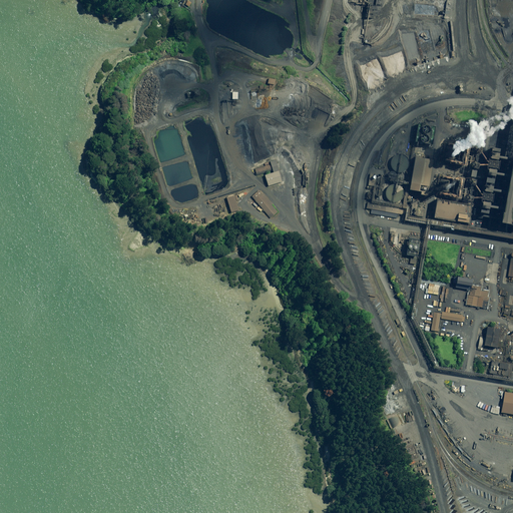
[(434,159),(414,155),(406,194),(426,197),(434,159)]
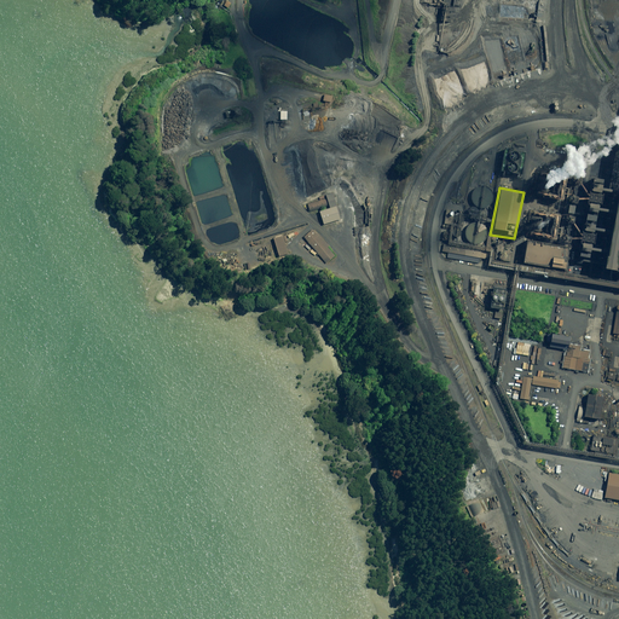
[(329,209),(317,213),(322,227),(341,220),(331,191),(316,196),(317,200),(306,203),(308,209),(328,203),(329,209)]
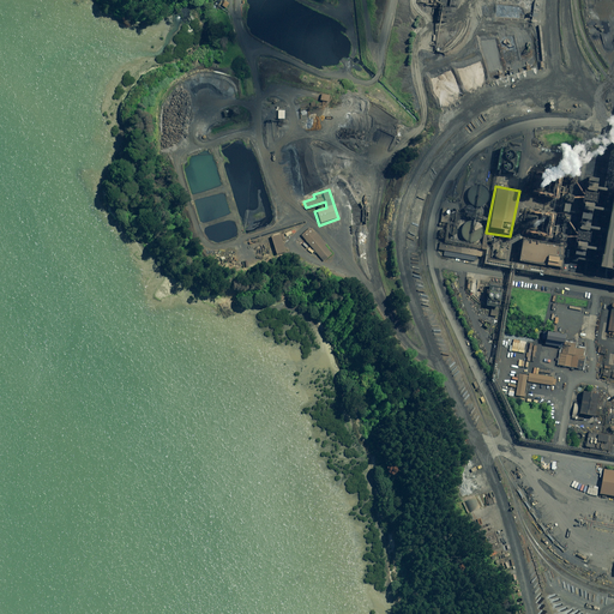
[(308,228),(300,235),(321,262),(331,254),(308,228)]
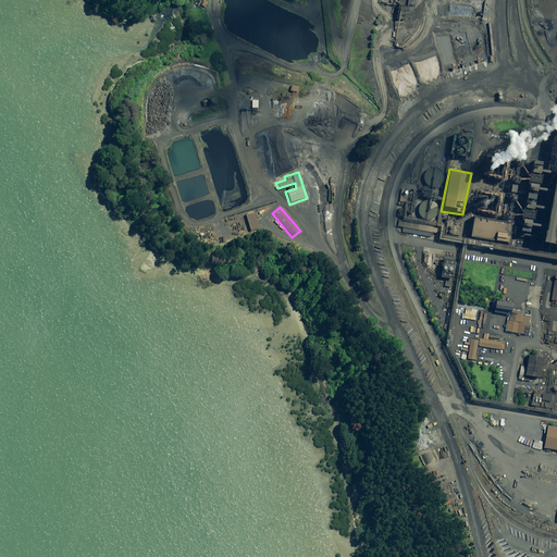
[(254,213),(246,215),(249,231),(257,230),(254,213)]
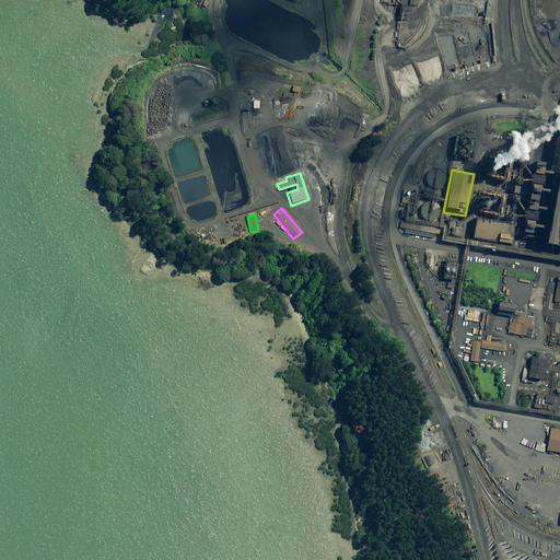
[(510,225),(474,218),(469,237),(506,245),(510,225)]
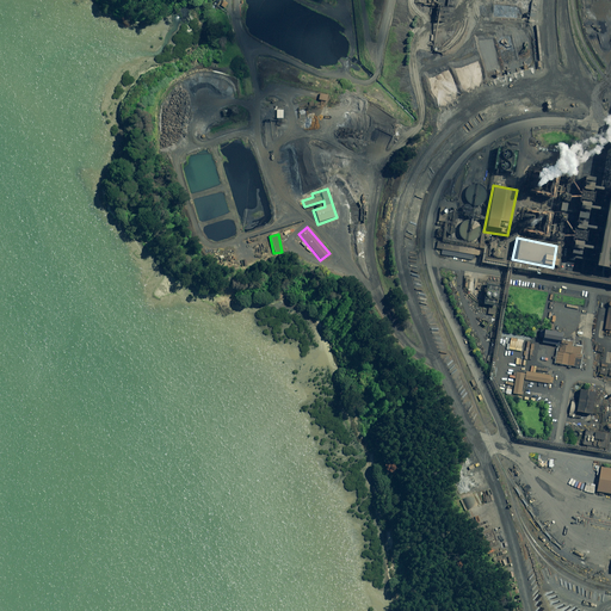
[(497,304),(499,291),(485,289),(482,303),(497,304)]
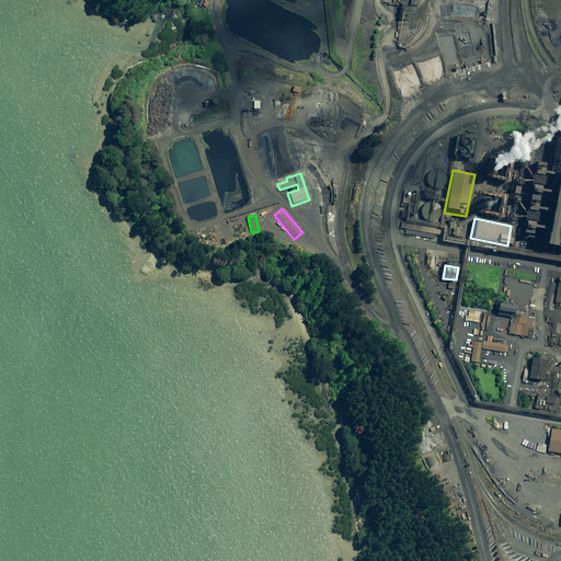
[(534,316),(513,312),(510,331),(530,334),(534,316)]
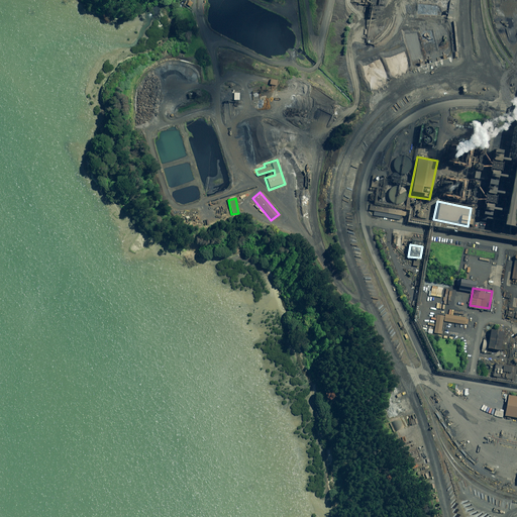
[(467,314),(447,311),(446,318),(466,322),(467,314)]
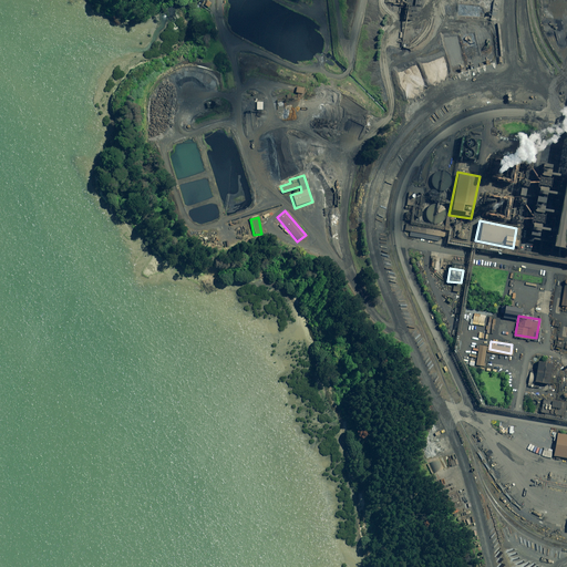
[(490,344),(480,342),(476,362),(486,363),(490,344)]
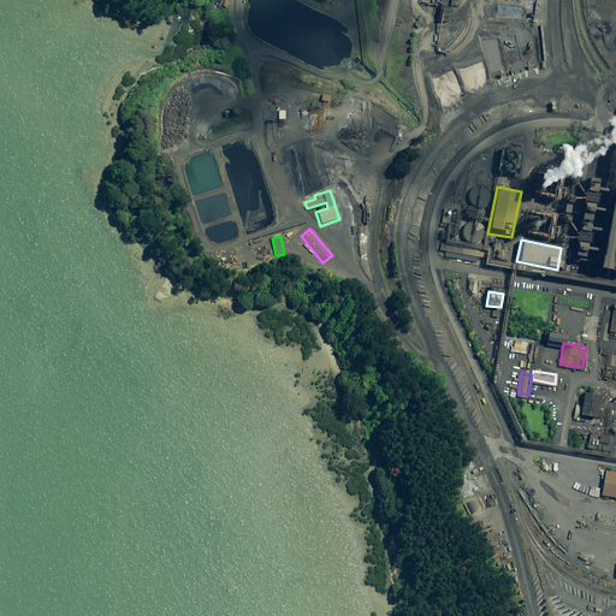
[(587,391),(584,414),(600,418),(605,394),(587,391)]
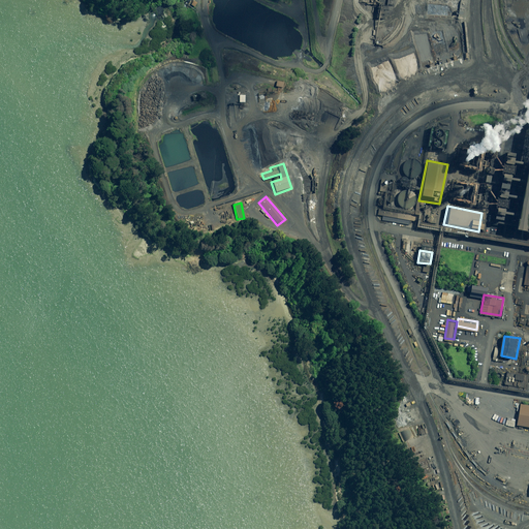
[(528,402),(521,401),(517,424),(528,425),(528,402)]
